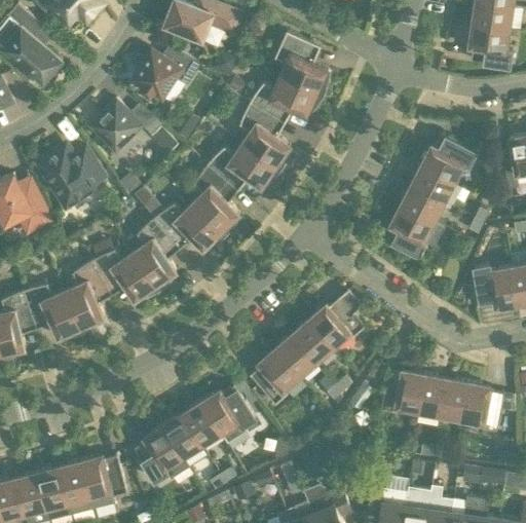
[(99,0),(48,0),(58,8),(55,11),(68,24),(78,13),(86,22),(103,3),(99,0)]
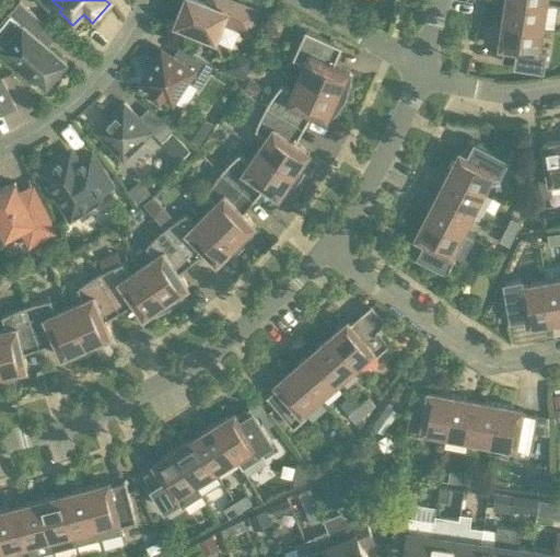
[(216,43),(222,25),(248,35),(257,14),(222,0),(220,0),(217,9),(193,0),(185,0),(174,26),(216,43)]
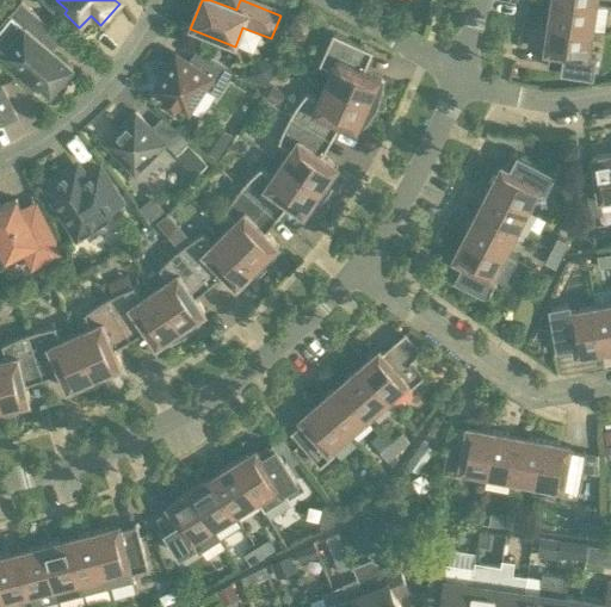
[(548,26),(592,33),(596,7),(553,1),(548,26)]
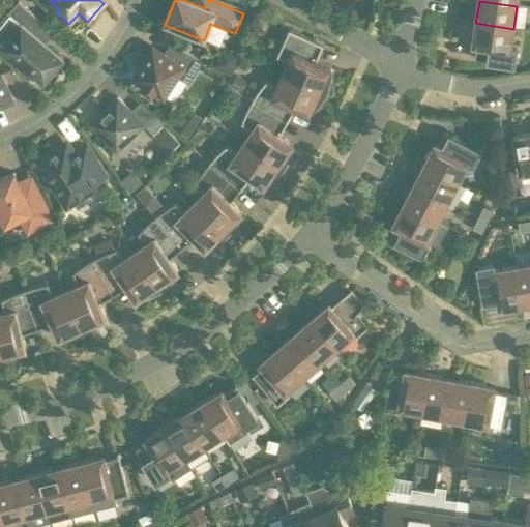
[(8,17),(0,26),(0,45),(2,47),(2,48),(43,82),(49,77),(53,77),(56,76),(58,72),(59,69),(58,65),(62,60),(37,39),(47,28),(18,3),(7,16),(8,17)]
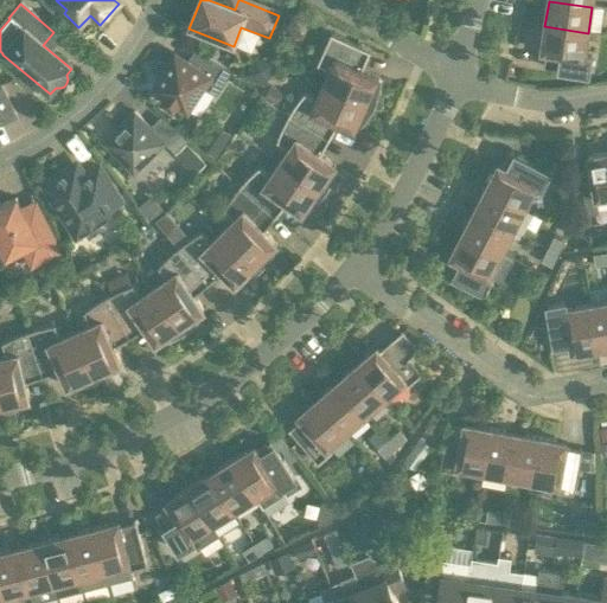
[(590,58),(585,57),(588,33),(544,26),(541,53),(545,53),(543,70),(588,76),(590,58)]
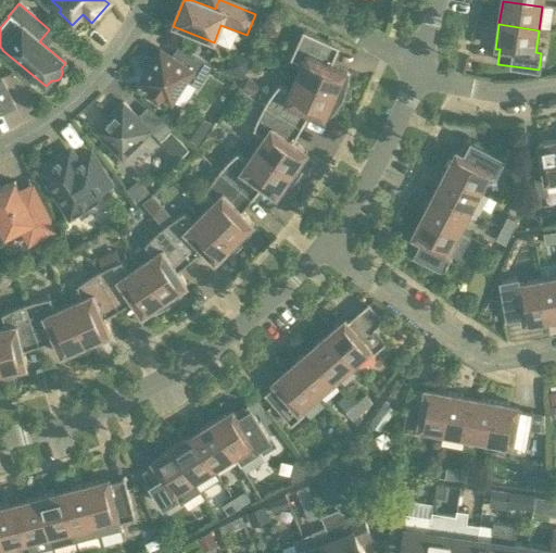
[(267,30),(264,39),(274,44),(277,34),(267,30)]
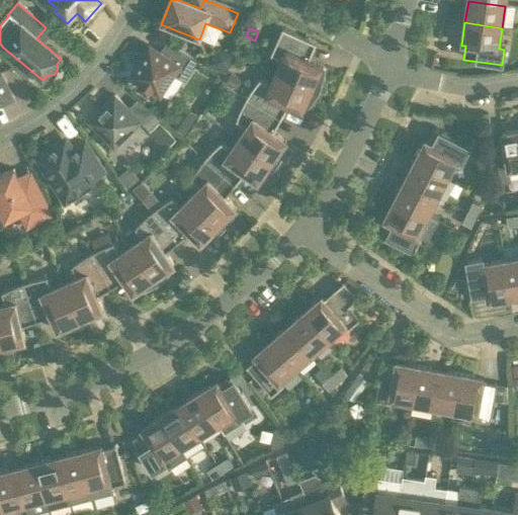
[(323,68),(309,61),(316,46),(282,30),(270,57),(281,62),(275,74),(313,91),(319,93),(322,86),(324,74),(321,73),(323,68)]
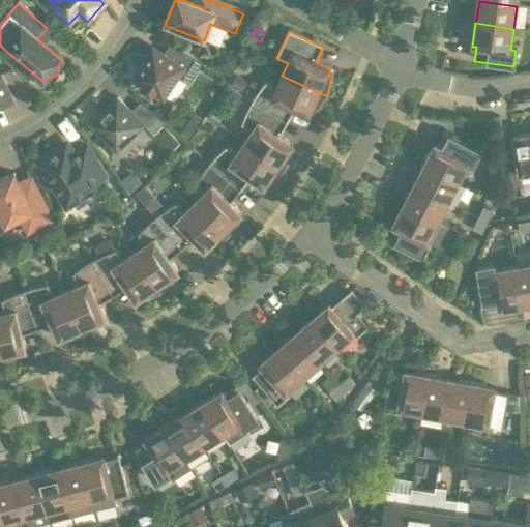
[(203,62),(170,45),(163,56),(152,50),(134,80),(164,99),(177,77),(188,85),(203,62)]
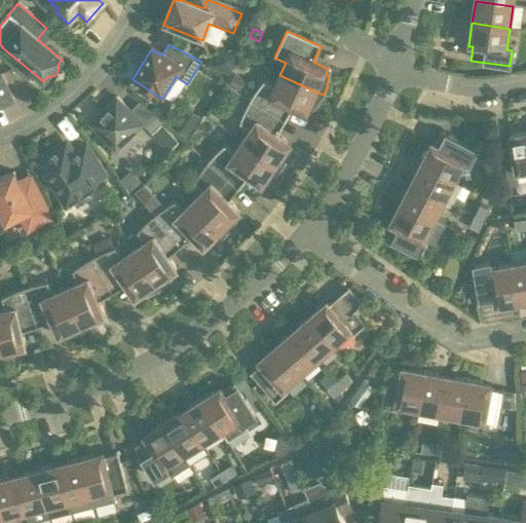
[(0,108),(12,102),(0,76),(0,75),(0,108)]
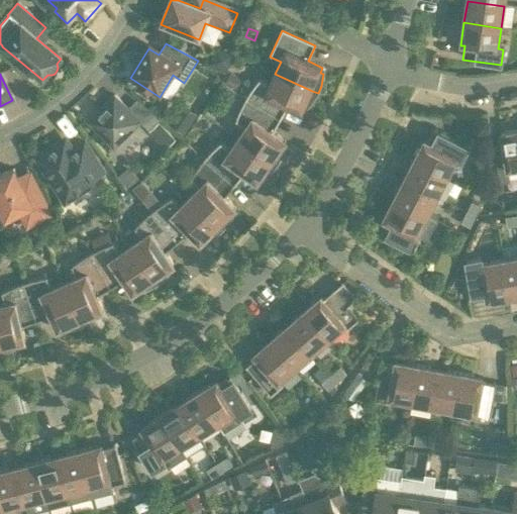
[(314,102),(318,93),(312,91),(275,74),(270,86),(259,81),(245,101),(280,120),(288,107),(302,113),(304,109),(307,110),(314,102)]
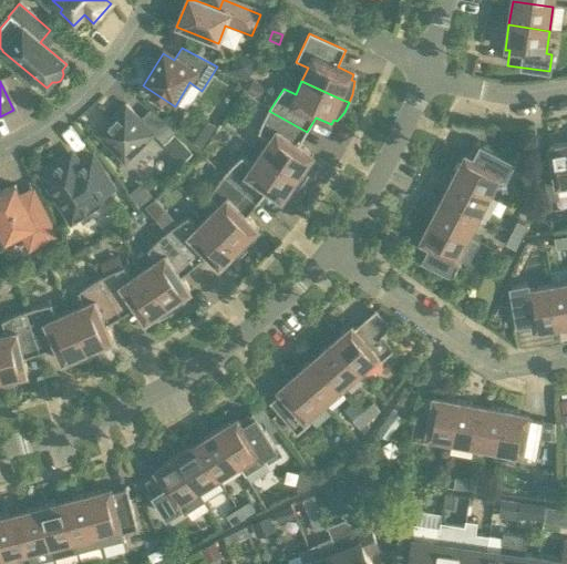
[(264,92),(251,84),(246,93),(259,101),(264,92)]
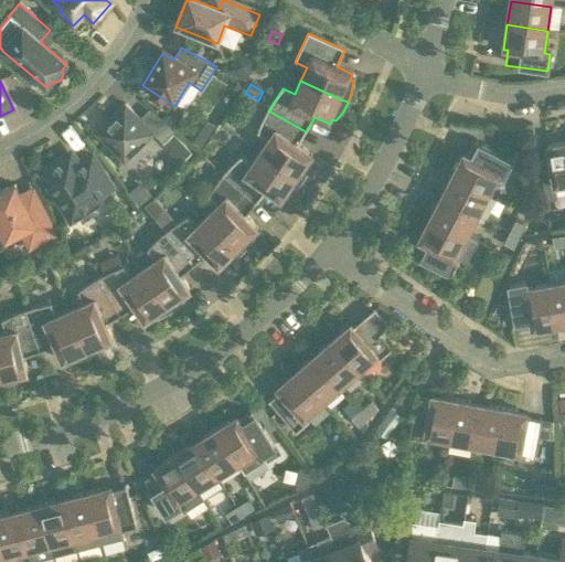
[(124,163),(153,135),(139,120),(125,106),(96,135),(124,163)]
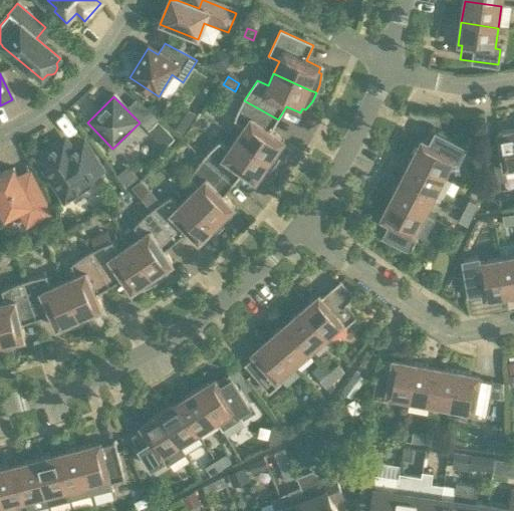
[(271,134),(278,119),(244,100),(234,121),(244,129),(236,139),(269,162),(274,166),(278,159),(282,148),(280,146),(283,142),(271,134)]
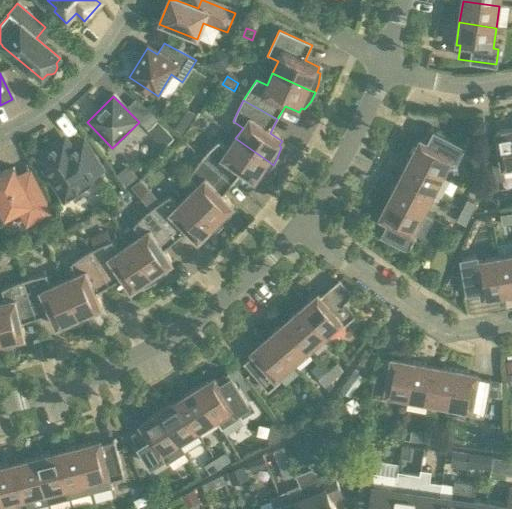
[(159,120),(153,115),(142,126),(147,131),(159,120)]
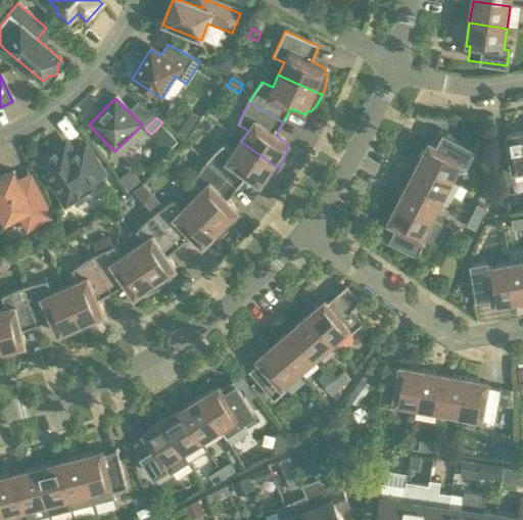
[(174,129),(186,137),(192,127),(180,120),(174,129)]
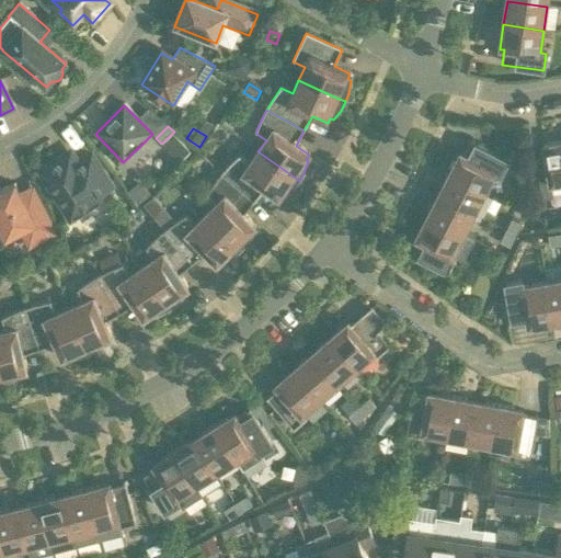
[(525,131),(494,131),(494,146),(525,146),(525,131)]
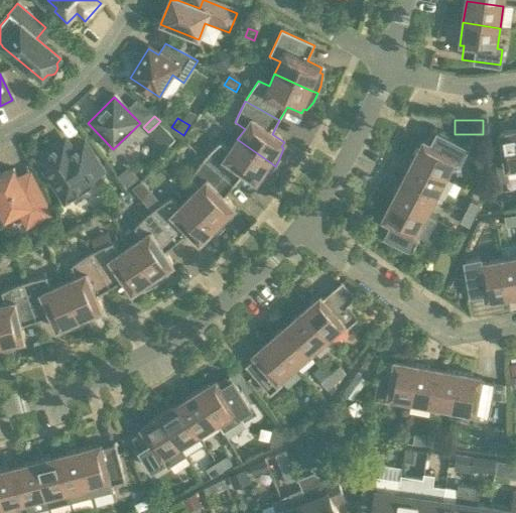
[(412,161),(445,178),(456,160),(460,162),(467,149),(432,131),(426,143),(423,141),(412,161)]
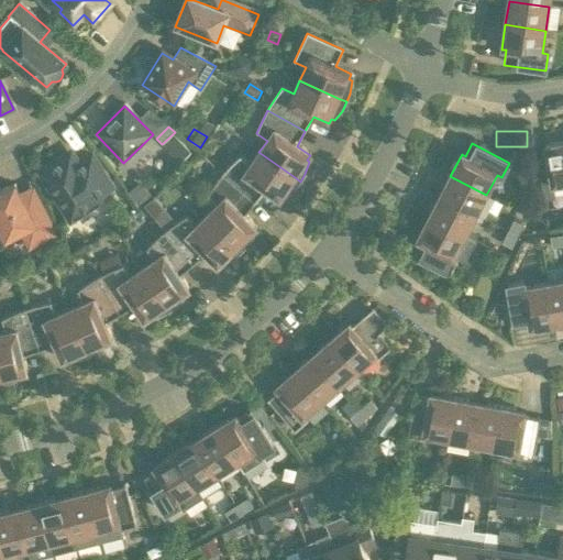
[(562,144),(545,147),(548,164),(537,166),(544,201),(554,199),(552,186),(562,184),(562,144)]
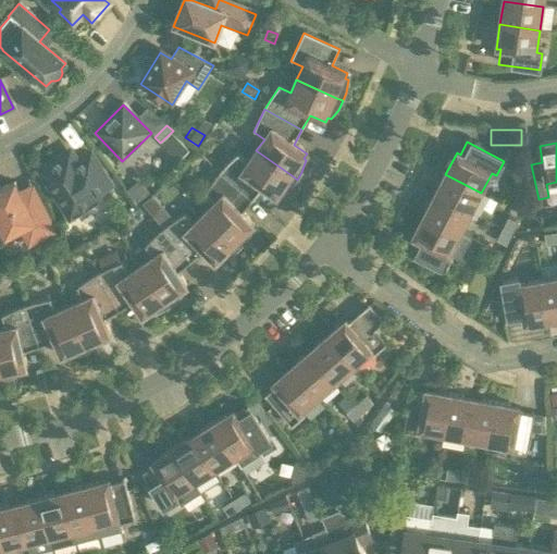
[(297,180),(292,175),(256,150),(248,163),(237,156),(220,174),(252,201),(262,188),(276,198),(281,192),(283,194),(291,187),(297,180)]
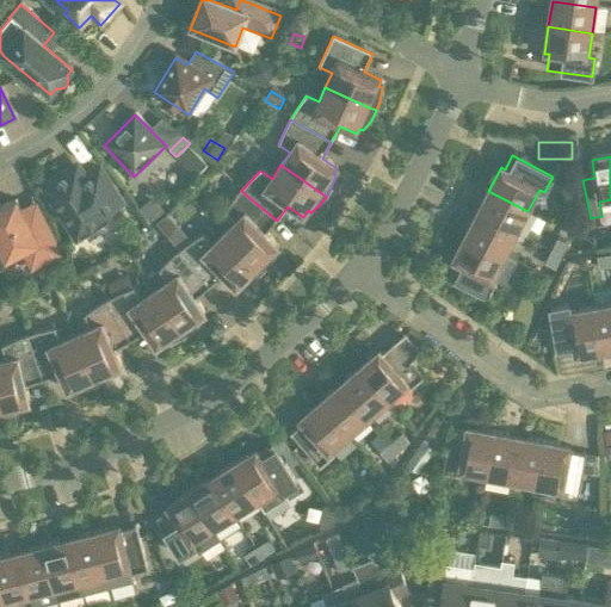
[(99,169),(79,183),(71,171),(43,189),(76,241),(105,222),(102,217),(122,204),(99,169)]
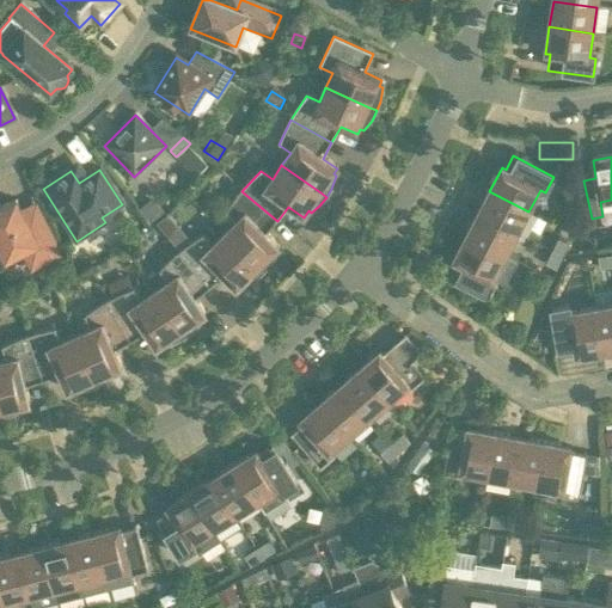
[(265,235),(277,221),(242,191),(225,214),(234,223),(224,235),(257,269),(262,274),(268,265),(275,253),(274,252),(279,247),(265,235)]
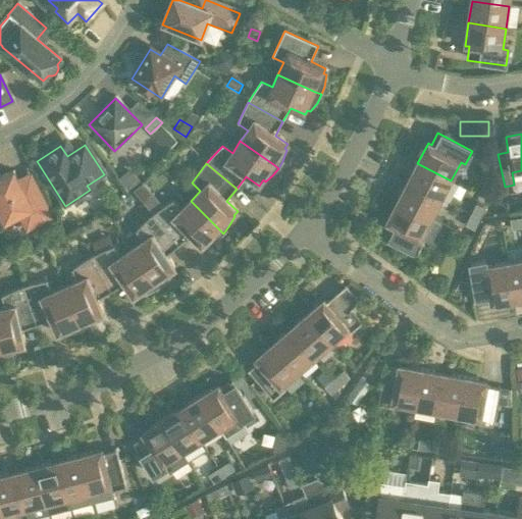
[(407,183),(440,200),(451,180),(417,163),(407,183)]
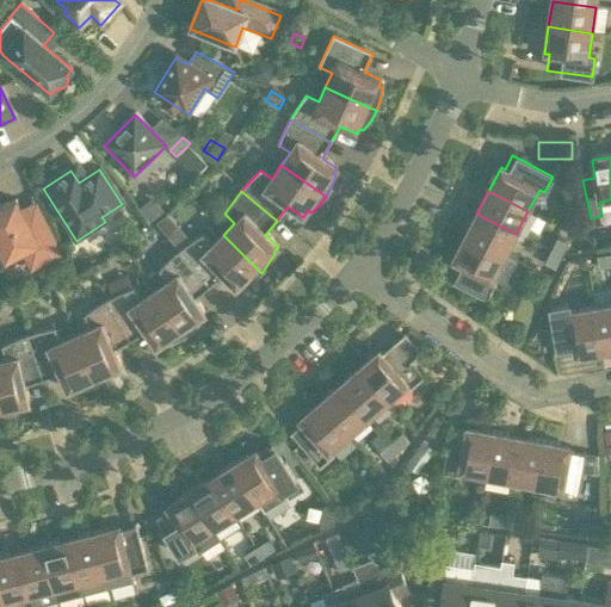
[(149,197),(137,208),(150,223),(162,212),(149,197)]
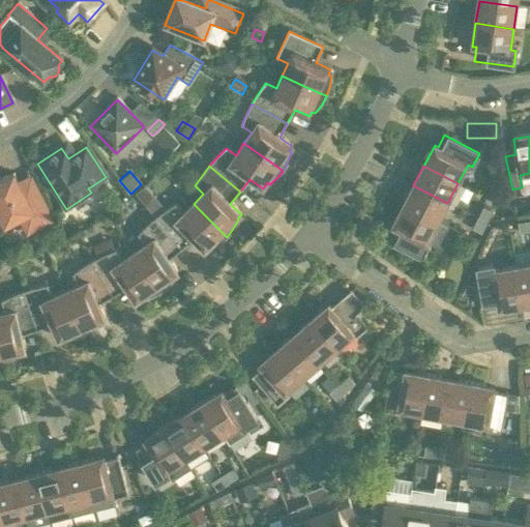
[(39,222),(41,226),(52,221),(30,179),(19,185),(13,175),(0,181),(0,215),(5,226),(20,218),(26,229),(39,222)]
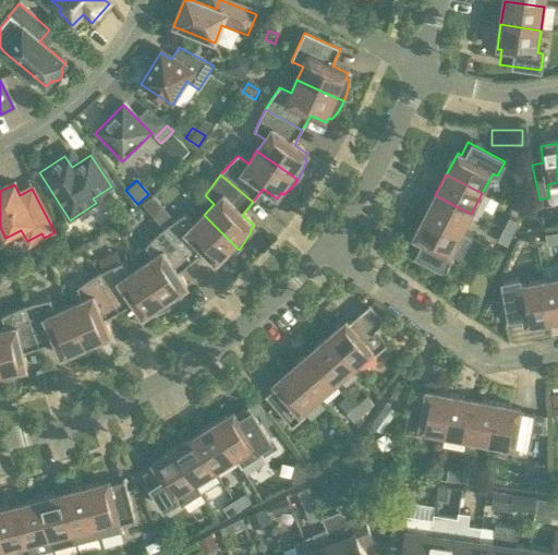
[(149,195),(140,205),(156,222),(167,213),(149,195)]
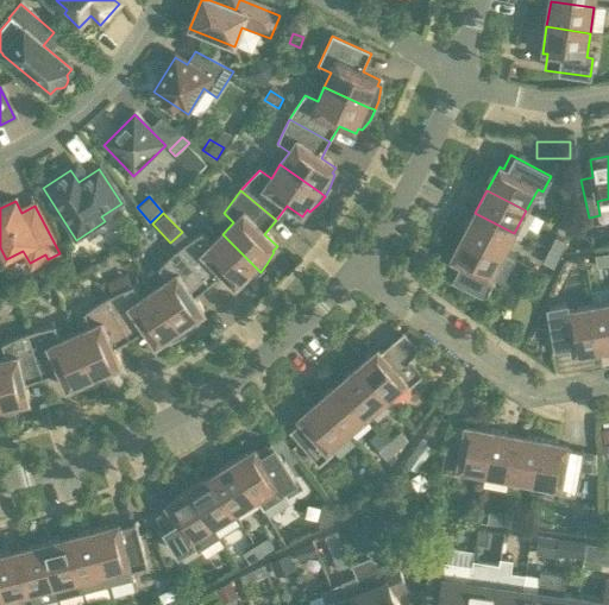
[(463,237),(502,256),(514,233),(475,213),(463,237)]
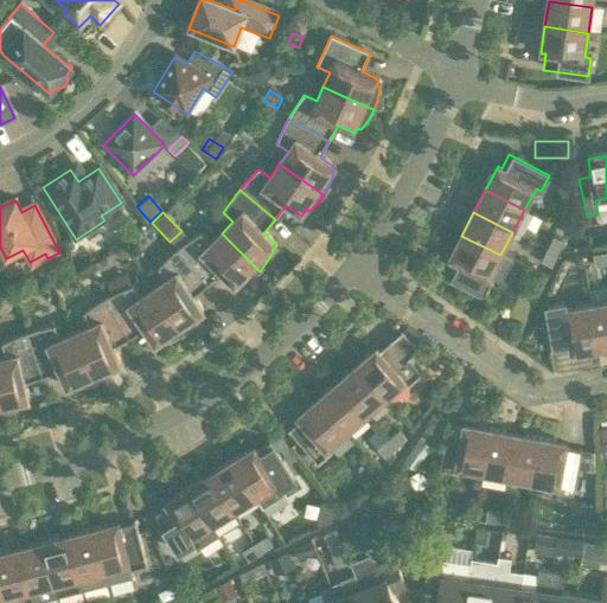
[(255,267),(222,233),(210,244),(200,233),(178,250),(206,288),(222,274),(235,287),(238,282),(241,284),(250,278),(260,271),(255,267)]
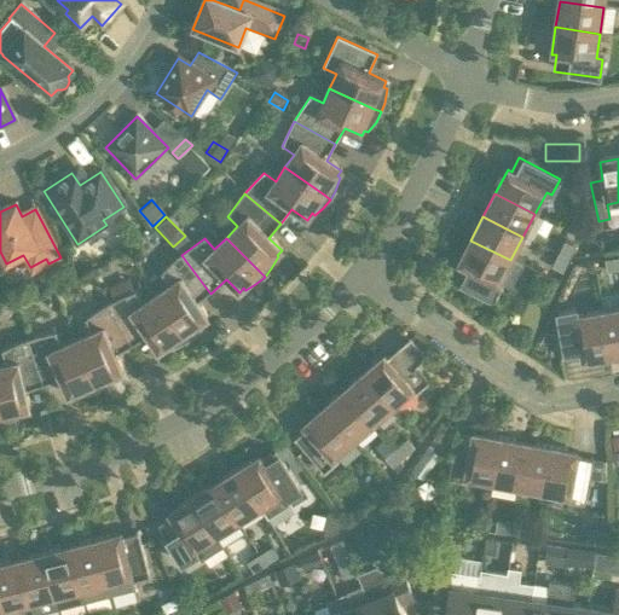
[(522,270),(509,262),(510,260),(470,241),(458,265),(462,266),(455,280),(496,301),(503,288),(510,291),(522,270)]
